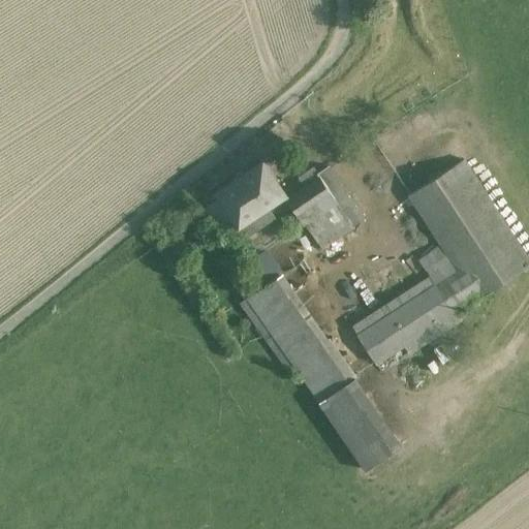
[(528,265),(528,259),(465,159),(411,194),(458,271),(459,270),(477,299),(528,265)]
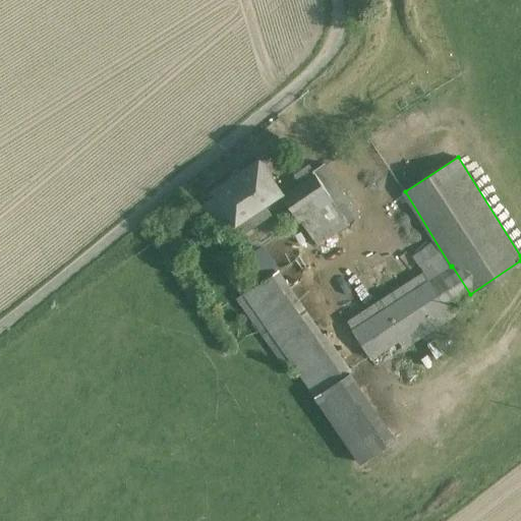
[(259,159),(214,188),(235,220),(235,221),(237,220),(281,191),(259,159)]
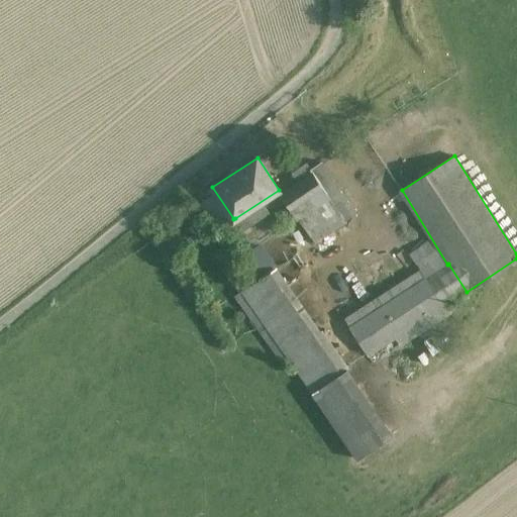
[(355,217),(320,163),(310,170),(313,174),(313,173),(346,223),(355,217)]
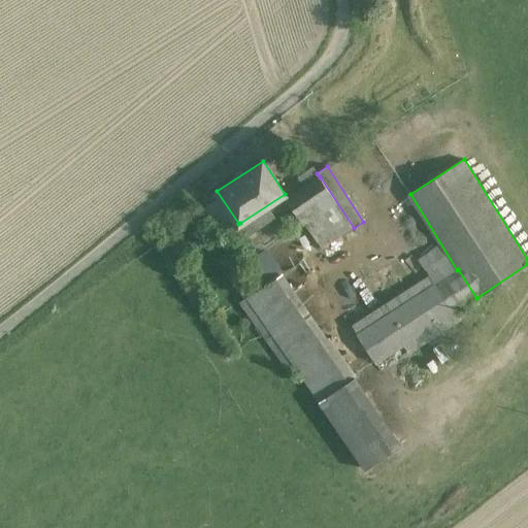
[(354,228),(320,176),(320,177),(287,198),(285,194),(240,223),(275,277),(276,277),(281,275),(354,228)]
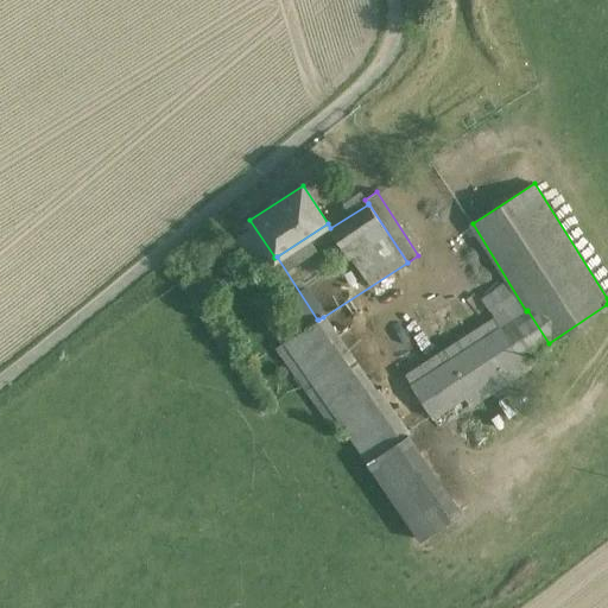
[(317,320),(277,257),(274,258),(274,257),(266,264),(308,325),(317,320)]
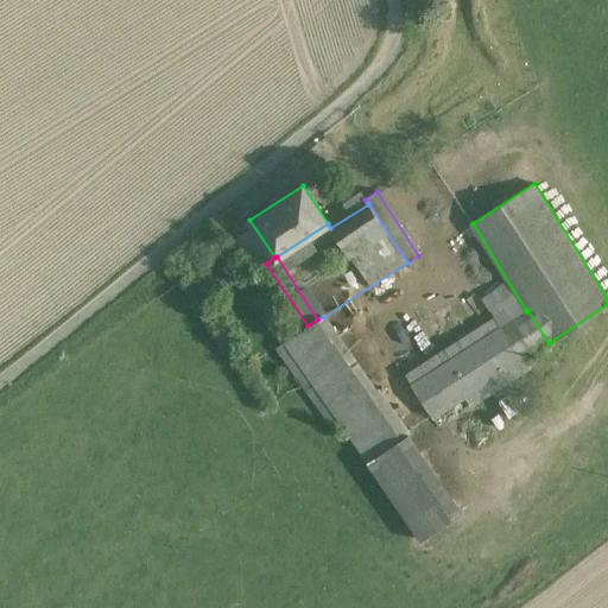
[(504,284),(481,299),(488,311),(511,296),(504,284)]
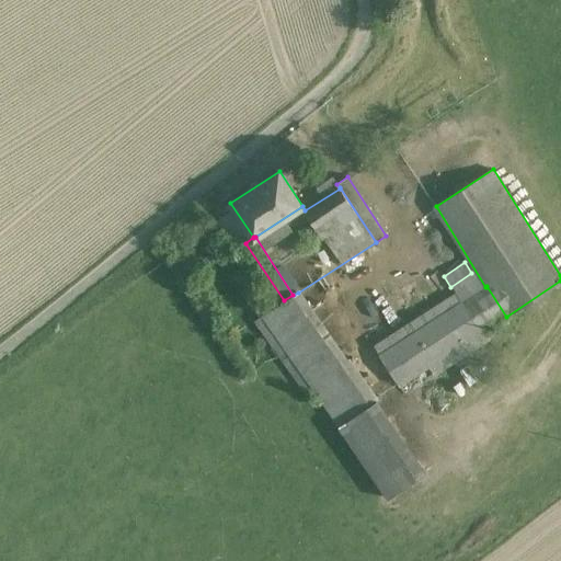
[(485,287),(465,301),(484,331),(506,317),(487,286),(485,287)]
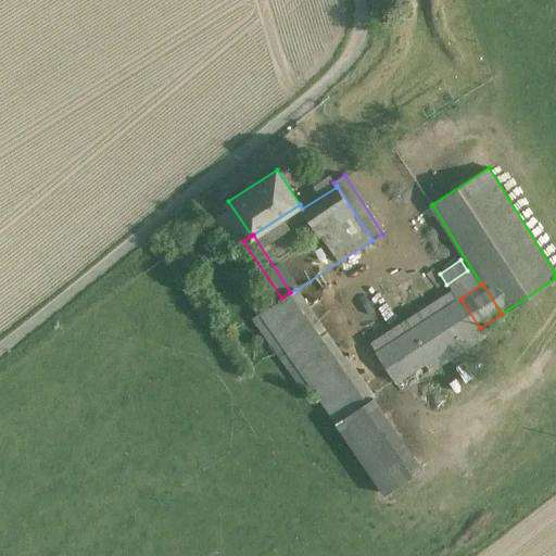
[(362,381),(295,290),(291,292),(290,292),(281,298),(252,319),(307,394),(313,390),(324,405),(362,381)]
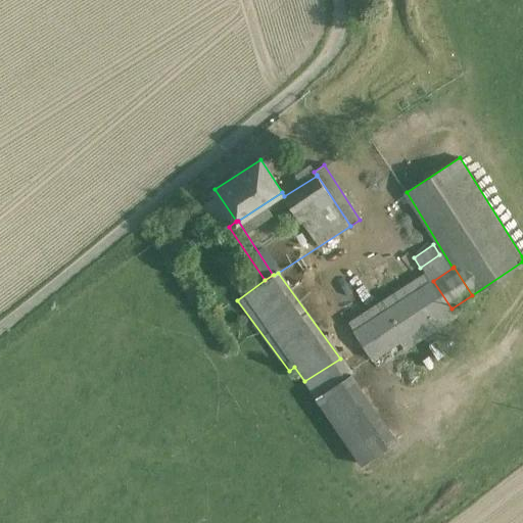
[(433,281),(353,332),(372,361),(452,308),(433,281)]
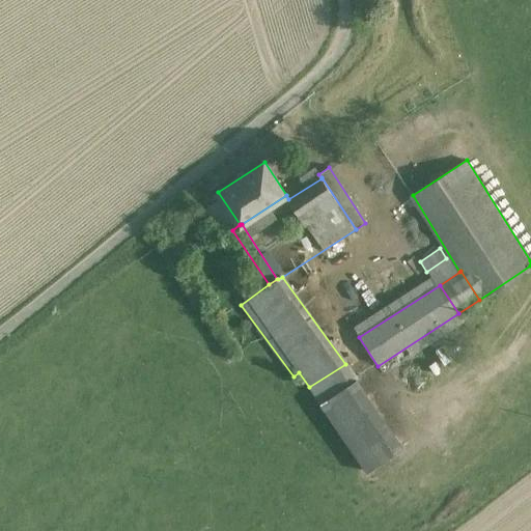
[(345,364),(309,387),(319,403),(356,380),(345,364)]
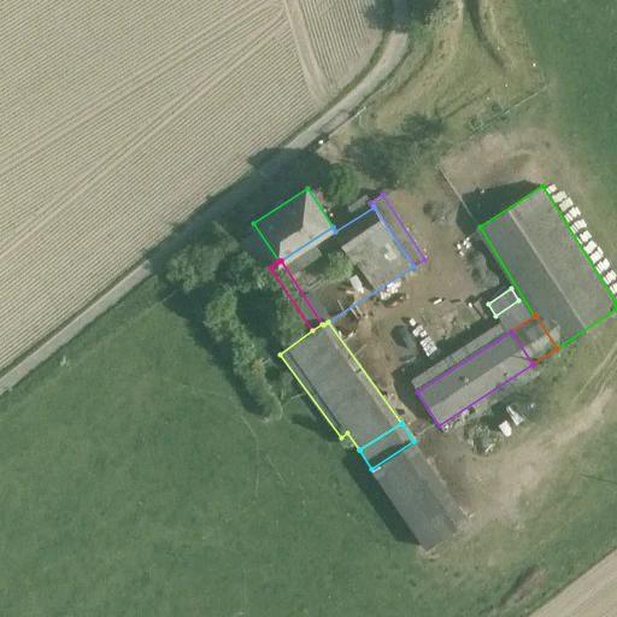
[(468,526),(413,441),(371,469),(425,552),(468,526)]
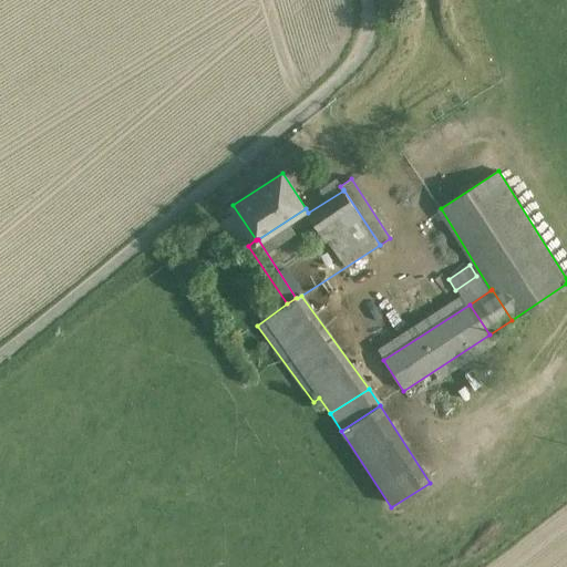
All buildings are outlined.
